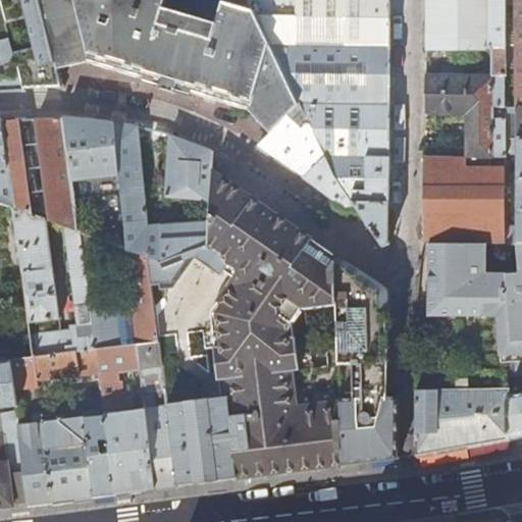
[(37,0),(0,0),(0,5),(24,89),(25,89),(40,89),(60,88),(56,69),(37,0)]
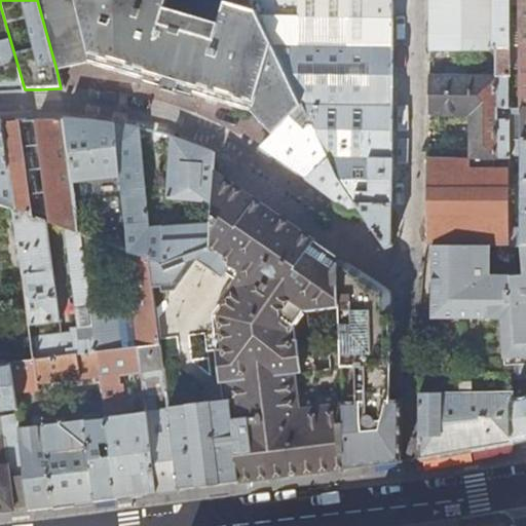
[(195,100),(196,95),(215,101),(251,112),(273,136),(303,107),(277,54),(250,0),(37,0),(57,70),(87,63),(141,79),(140,82),(160,88),(159,89),(176,95),(176,94),(195,100)]
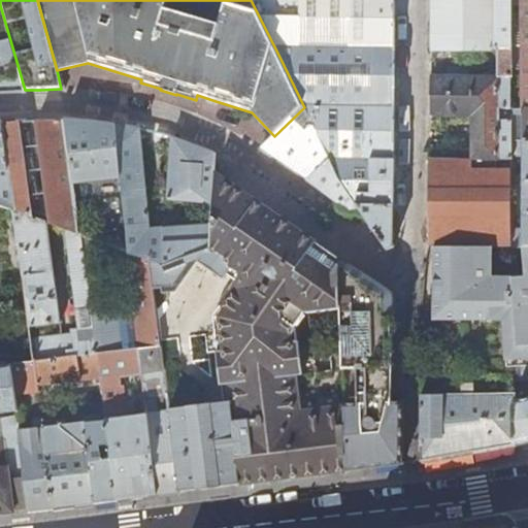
[(251,0),(278,55),(304,107),(329,159),(347,191),(361,211),(367,220),(388,250),(394,248),(394,221),(394,182),(394,131),(395,17),(394,0),(251,0)]
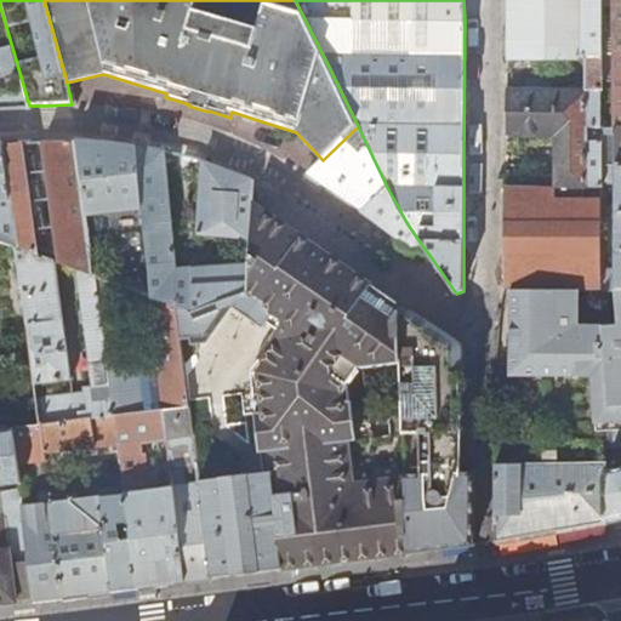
[(507,0),(507,57),(580,56),(580,57),(584,57),(584,90),(507,90),(507,136),(557,136),(557,186),(560,186),(560,187),(507,188),(506,241),(506,286),(511,288),(519,288),(575,291),(577,290),(600,289),(600,281),(600,181),(602,165),(602,129),(602,120),(602,55),(600,0),(507,0)]
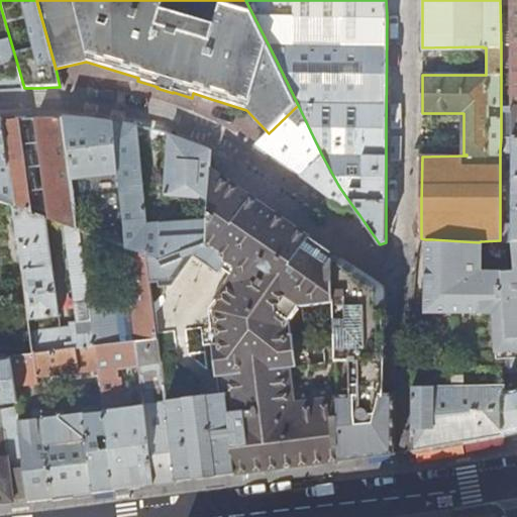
[(516,0),(500,0),(501,45),(512,45),(516,44),(516,0)]
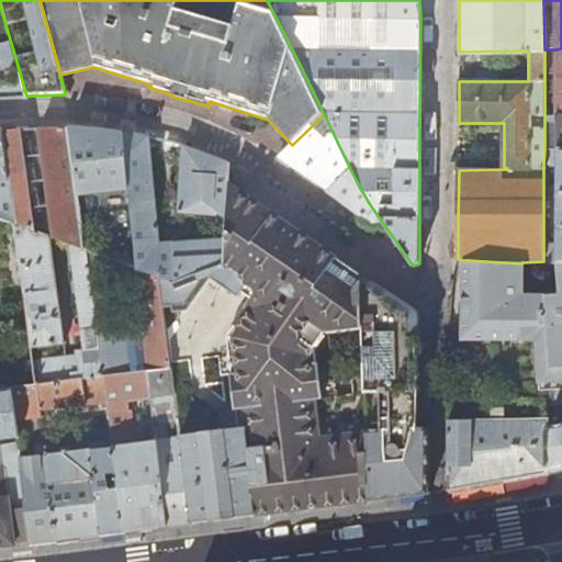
[(0,99),(27,98),(26,96),(0,6),(0,99)]
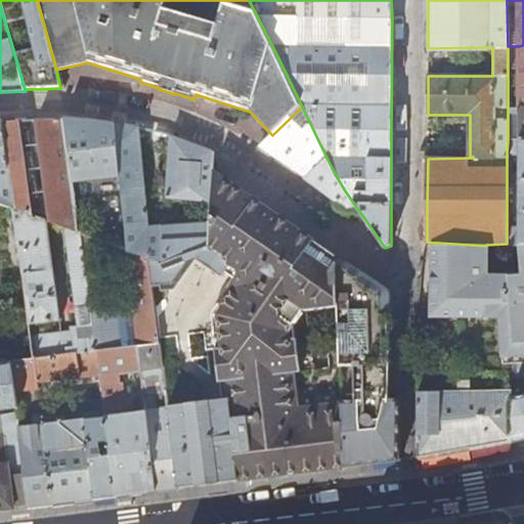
[(523,45),(519,46),(519,96),(512,96),(512,101),(508,101),(508,108),(523,107),(523,45)]
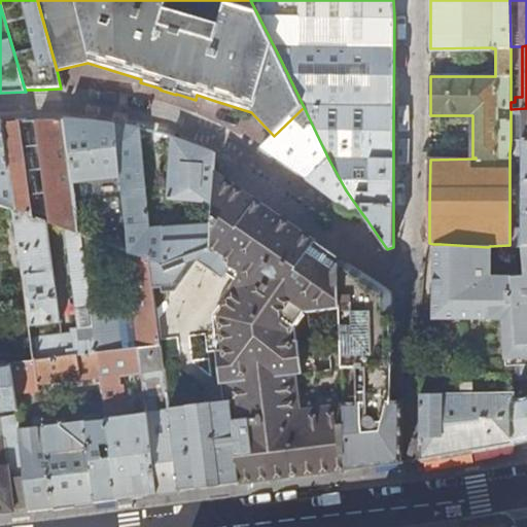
[(328,159),(304,107),(274,136),(261,147),(284,164),(307,179),(328,159)]
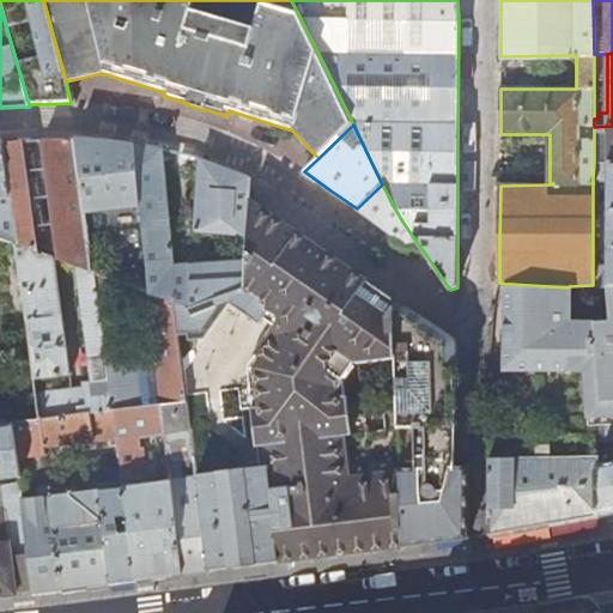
[(612,126),(594,127),(594,163),(612,162),(612,126)]
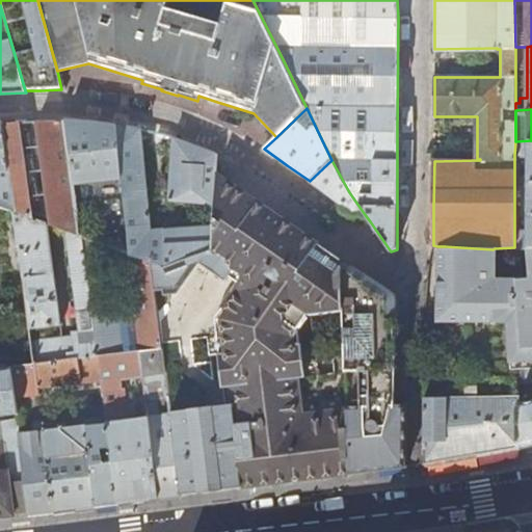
[(96,344),(81,237),(77,209),(64,120),(38,121),(55,229),(67,234),(80,333),(71,334),(72,338),(31,342),(34,366),(11,369),(16,398),(40,396),(38,389),(100,381),(96,344)]
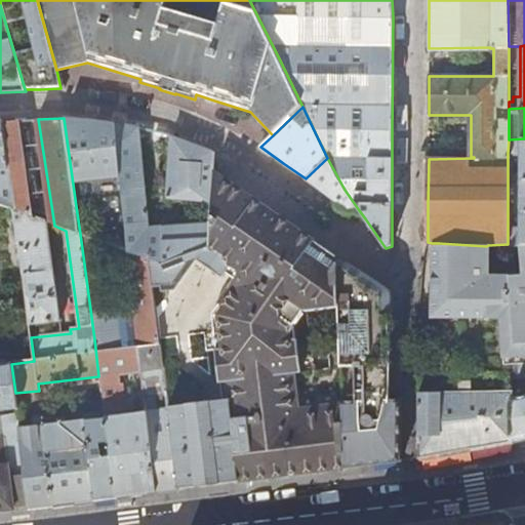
[(124,201),(117,124),(92,121),(66,118),(64,118),(76,206),(124,201)]
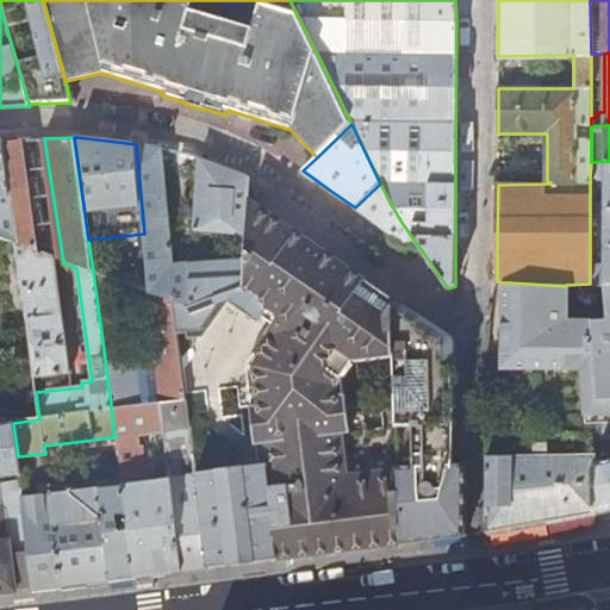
[(1,143),(16,244),(35,378),(68,374),(51,256),(38,251),(22,139),(19,138),(19,142),(1,143)]
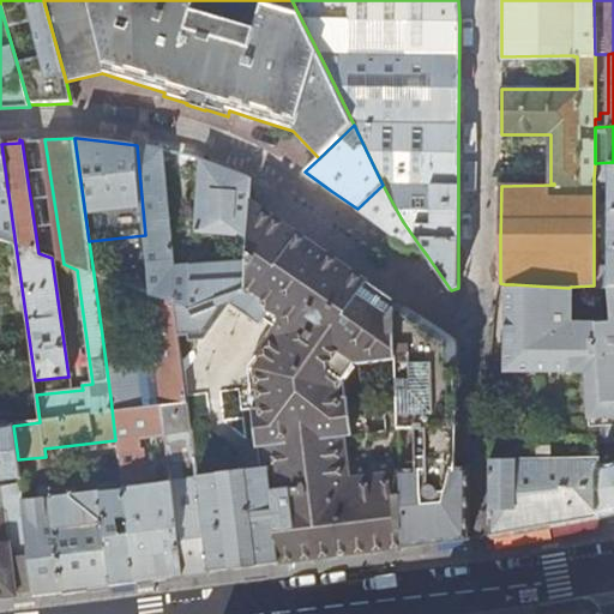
[(1,144),(0,140),(0,240),(16,246),(1,144)]
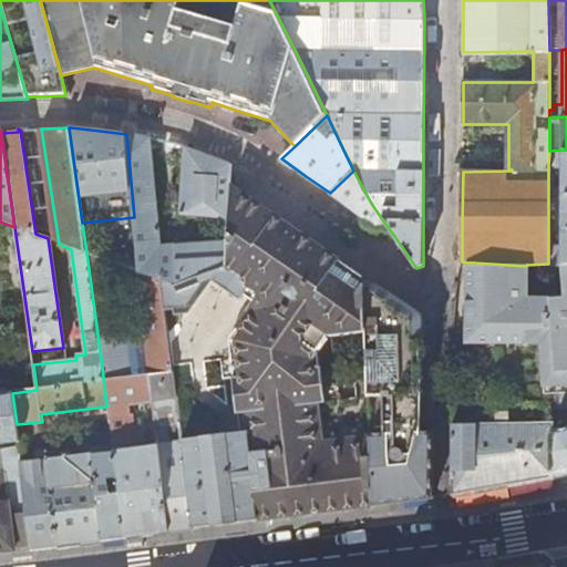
[(151,138),(126,134),(134,217),(140,271),(161,279),(175,284),(225,266),(226,240),(162,247),(151,138)]
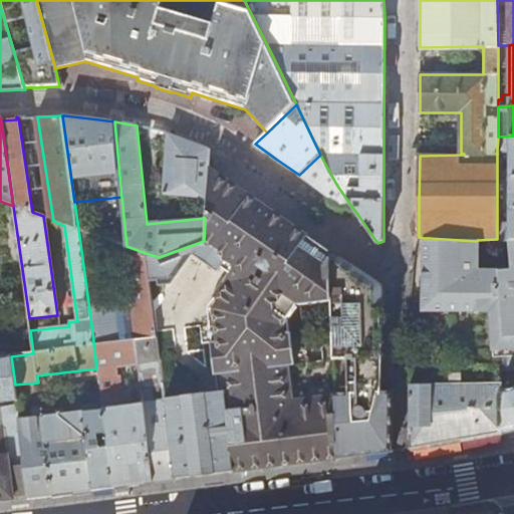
[(209,150),(168,133),(164,195),(206,198),(208,168),(209,150)]
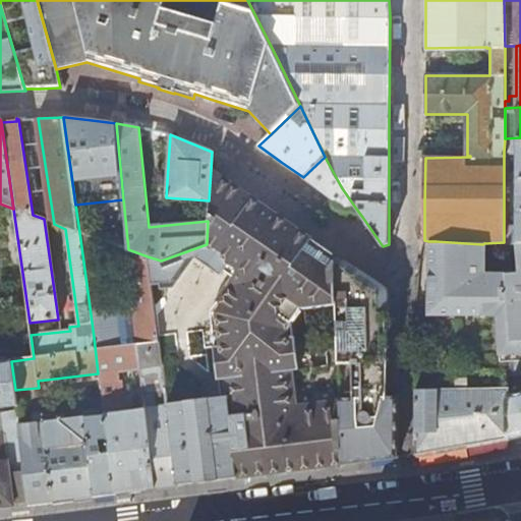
[(520,137),(505,138),(504,152),(516,152),(516,172),(511,172),(511,180),(516,180),(516,236),(504,236),(504,242),(516,242),(520,241),(520,137)]
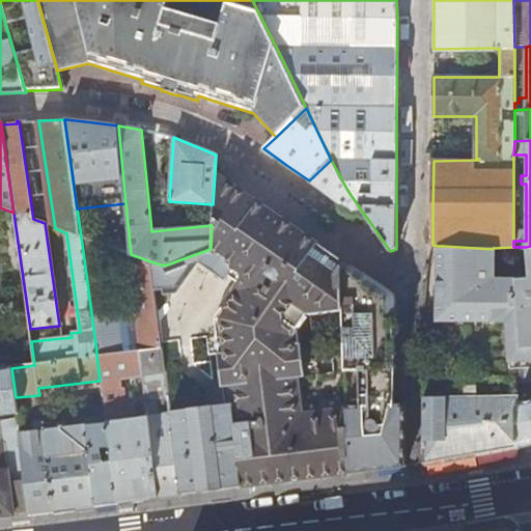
[(348,192),(331,160),(309,180),(339,202),(347,210),(363,213),(348,192)]
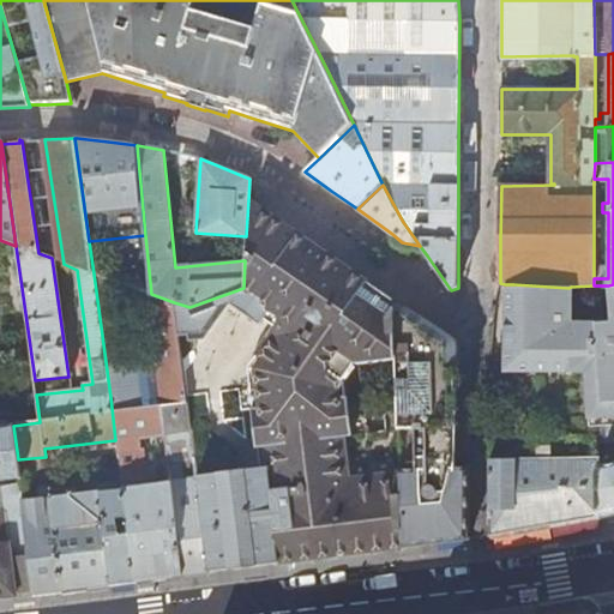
[(268,470),(280,563),(290,561),(404,547),(402,467),(331,469),(329,360),(398,357),(397,301),(248,200),(246,236),(245,260),(244,288),(190,307),(174,302),(184,380),(187,404),(194,461),(197,479),(268,470)]
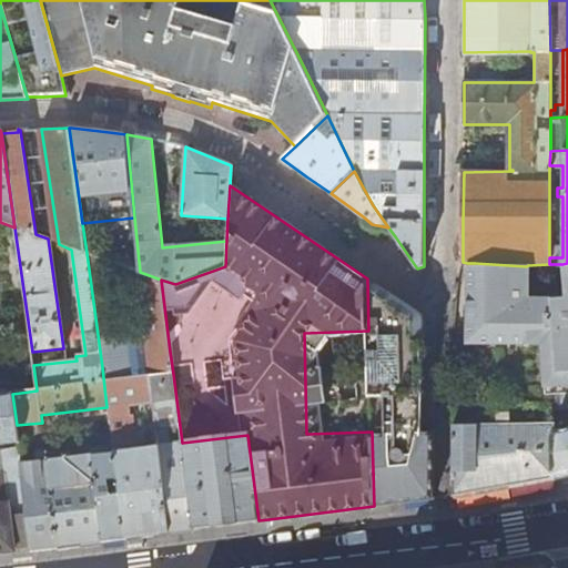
[(567,263),(563,264),(563,294),(528,294),(528,265),(526,266),(475,263),(467,263),(466,345),(540,346),(540,395),(554,395),(555,398),(567,397),(567,263)]
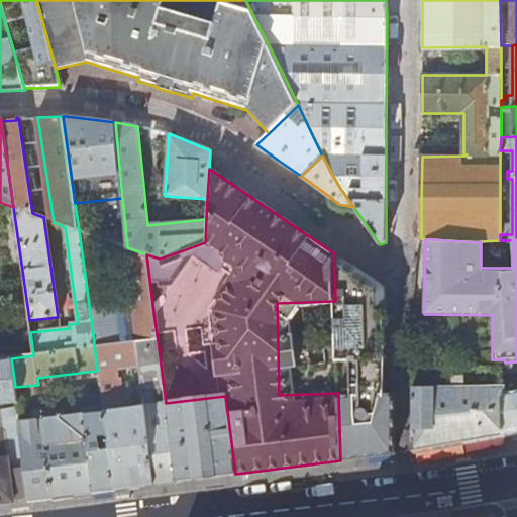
[(146,254),(127,247),(124,246),(135,329),(130,330),(130,335),(135,335),(136,342),(120,344),(118,331),(93,334),(97,371),(140,366),(137,343),(158,340),(154,320),(146,254)]
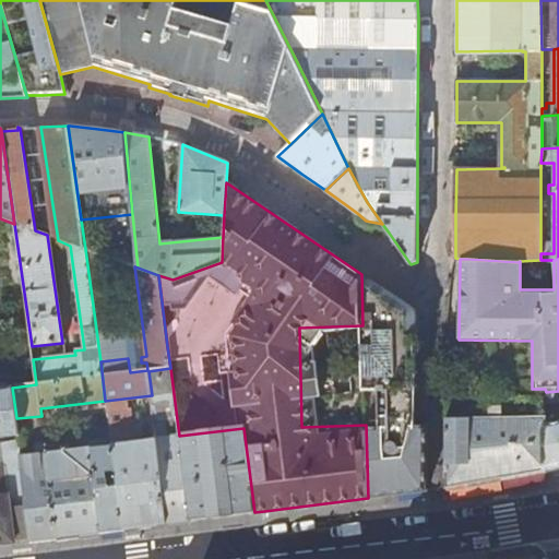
[(415,426),(415,312),(361,274),(363,325),(365,387),(380,385),(380,425),(366,425),(368,498),(383,496),(399,494),(427,490),(427,425),(415,426)]
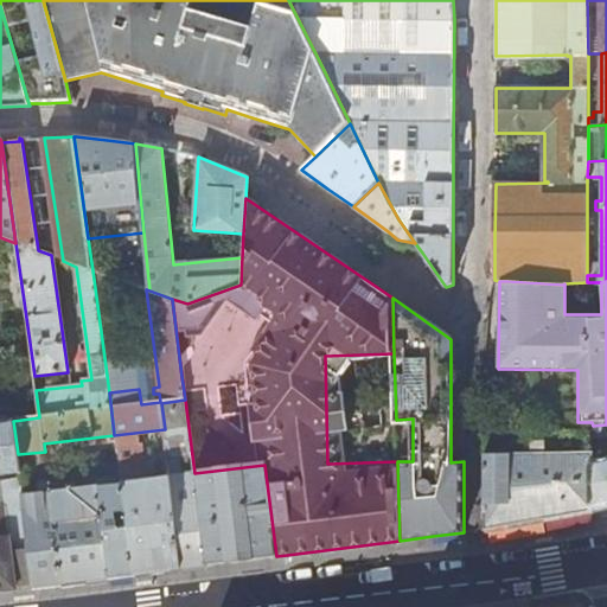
[(161,403),(165,429),(167,442),(170,470),(176,470),(174,458),(192,455),(185,400),(161,403)]
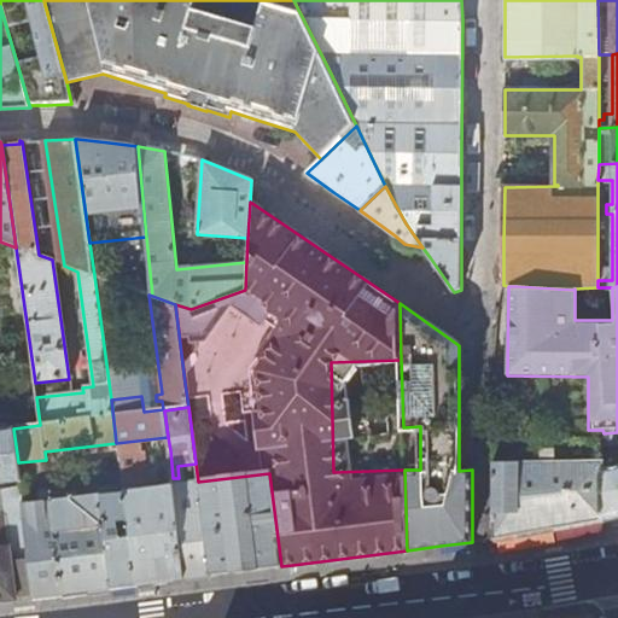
[(18,462),(13,429),(0,430),(0,514),(0,517),(0,601),(34,598),(22,502),(22,494),(19,477),(18,462)]
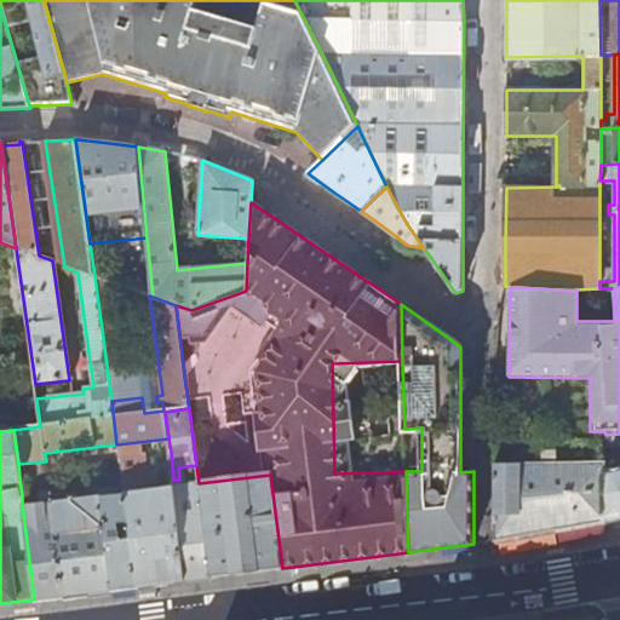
[(619,434),(606,435),(606,448),(619,447),(619,466),(606,471),(604,522),(619,517),(619,434)]
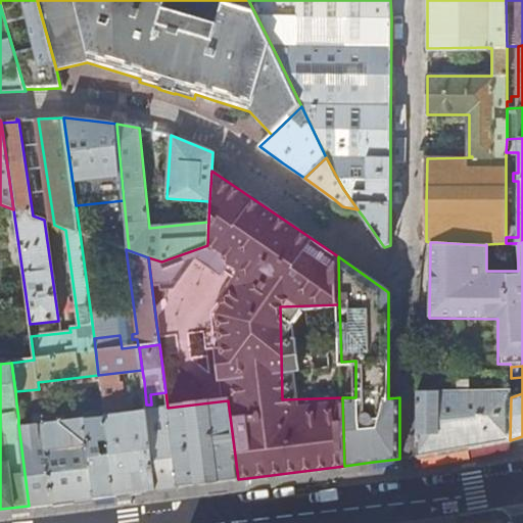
[(147,411),(146,405),(144,381),(137,382),(138,387),(133,388),(135,405),(138,412),(104,416),(114,494),(153,490),(156,489),(147,411)]
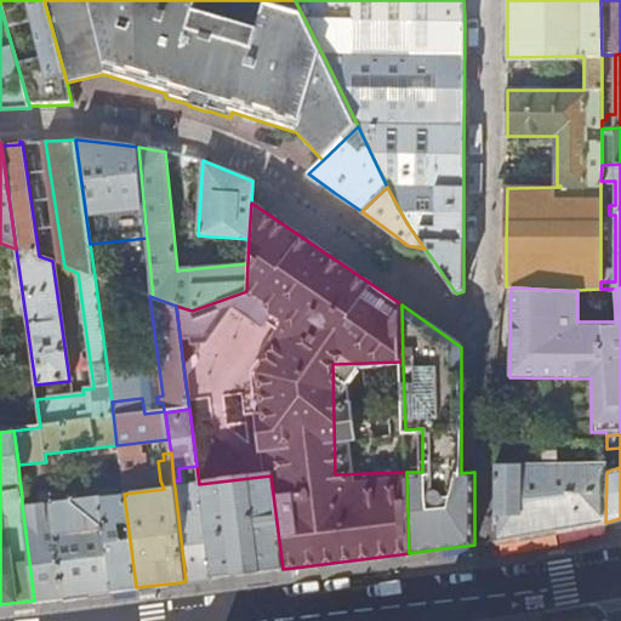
[(558,531),(605,523),(607,472),(607,462),(496,463),(495,542),(558,531)]
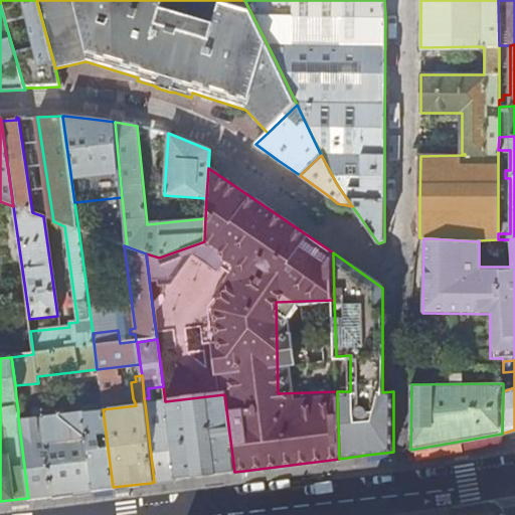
[(224,394),(165,401),(174,480),(189,478),(204,476),(221,474),(234,472),(224,394)]
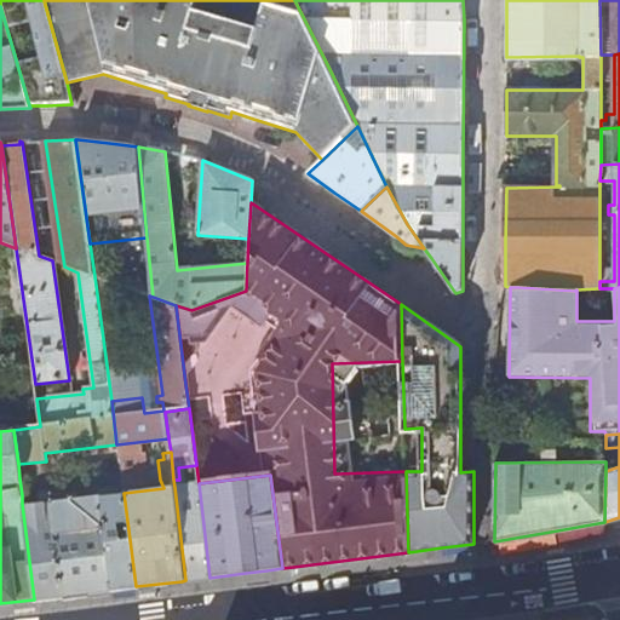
[(29,478),(19,478),(22,495),(32,495),(29,478)]
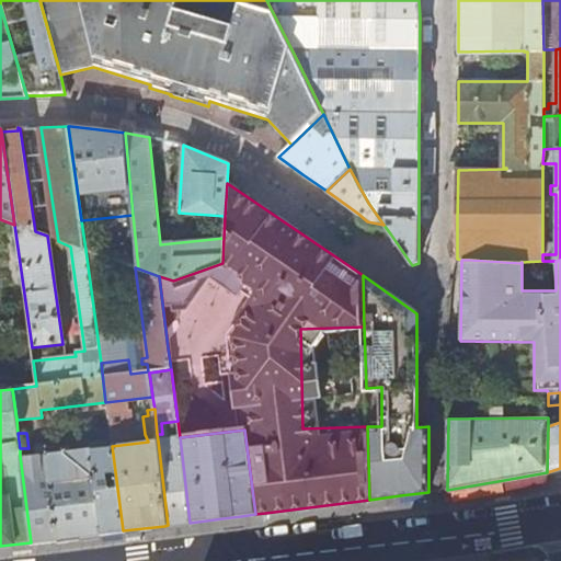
[(180,437),(158,441),(168,525),(190,523),(180,437)]
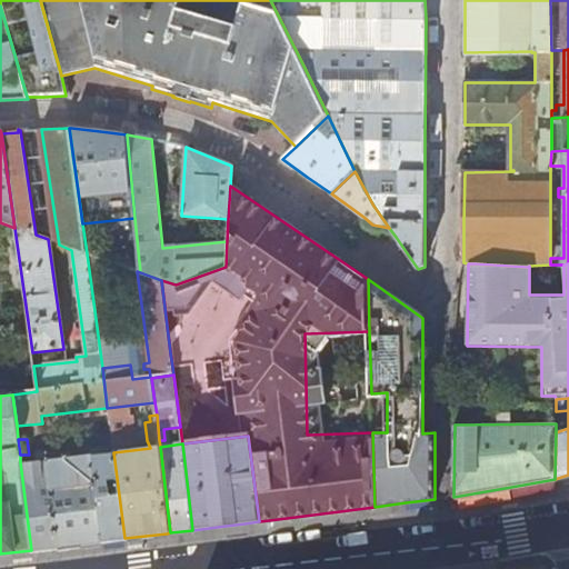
[(37,460),(20,462),(31,550),(35,550),(100,541),(125,538),(113,452),(112,447),(89,450),(46,456),(46,450),(36,451),(37,460)]
